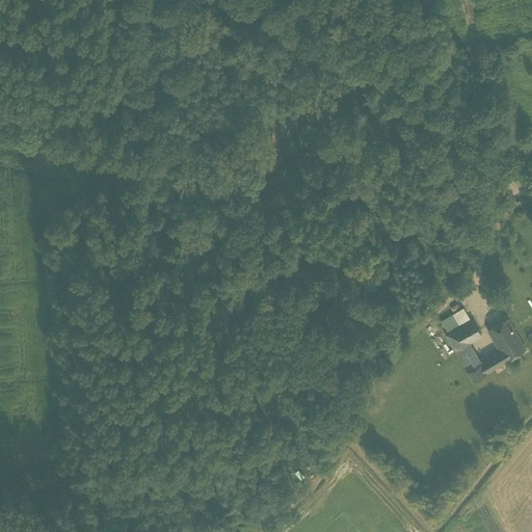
[(454,315),(459,325),(471,319),(464,309),(454,315)]
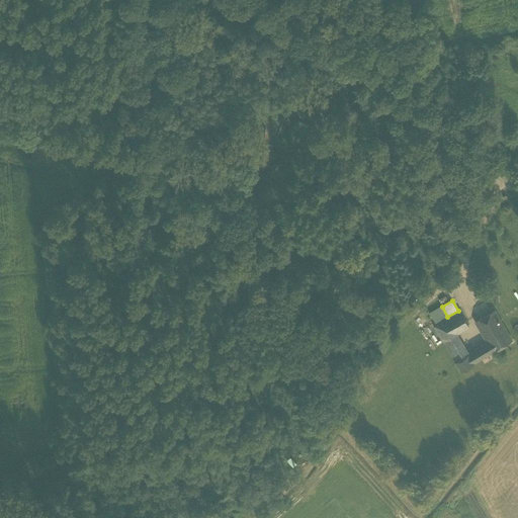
[(460,312),(435,327),(444,342),(457,334),(469,327),(460,312)]
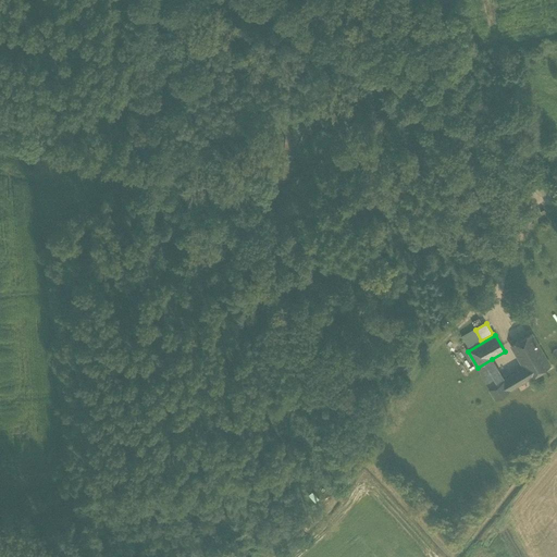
[(531,335),(512,346),(522,362),(541,351),(531,335)]
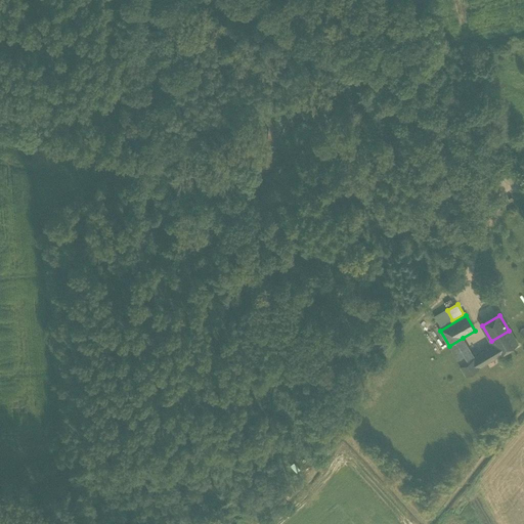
[(509,331),(491,341),(493,346),(499,355),(517,344),(509,331)]
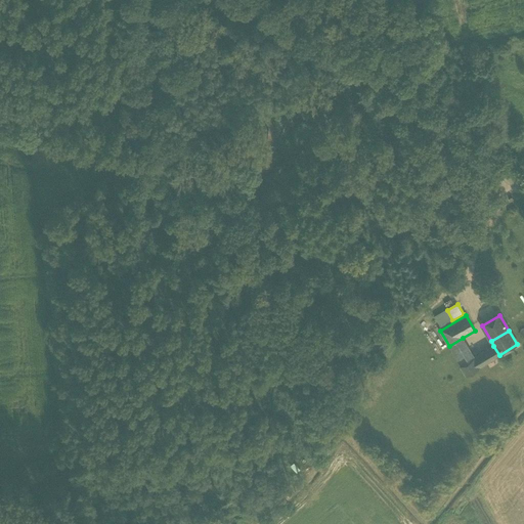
[(474,357),(463,338),(449,346),(456,358),(455,359),(466,376),(480,366),(474,357)]
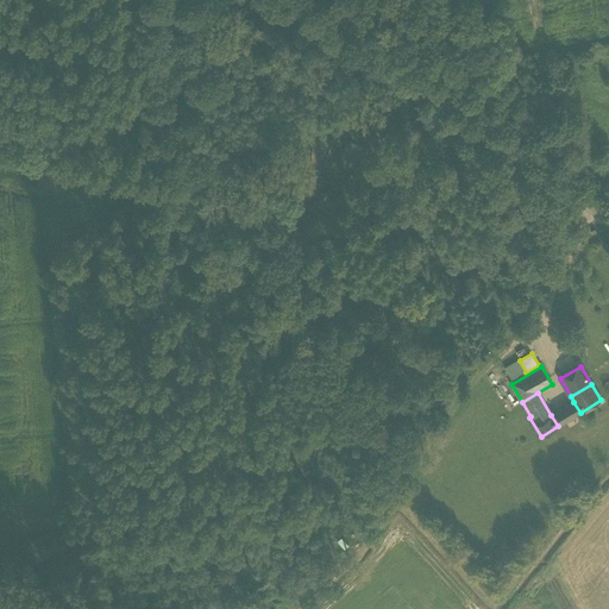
[(573,402),(551,415),(558,426),(581,413),(573,402)]
